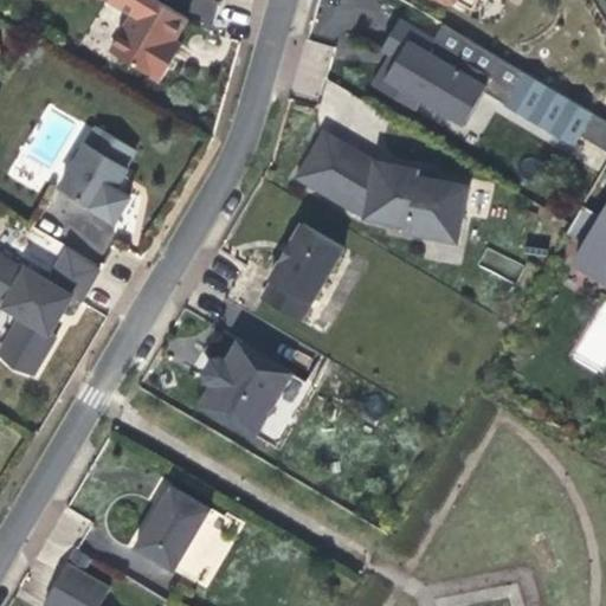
[(174,42),(187,19),(154,0),(141,0),(110,52),(160,82),(174,58),(167,53),(174,42)]
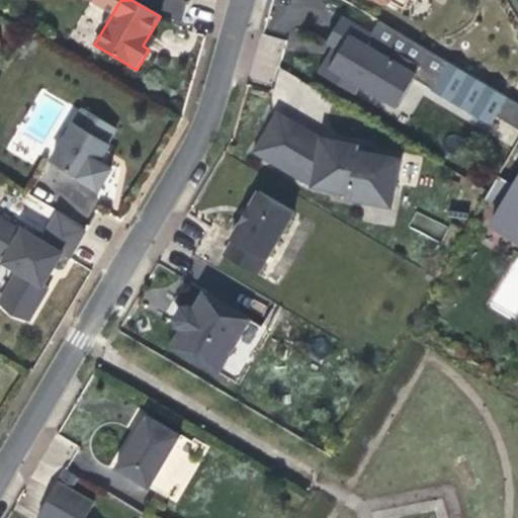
[(421,66),(396,51),(391,59),(366,45),(372,34),(342,16),(326,44),(339,51),(337,56),(335,59),(329,56),(319,73),(354,94),(359,86),(364,78),(402,99),(414,79),(421,66)]
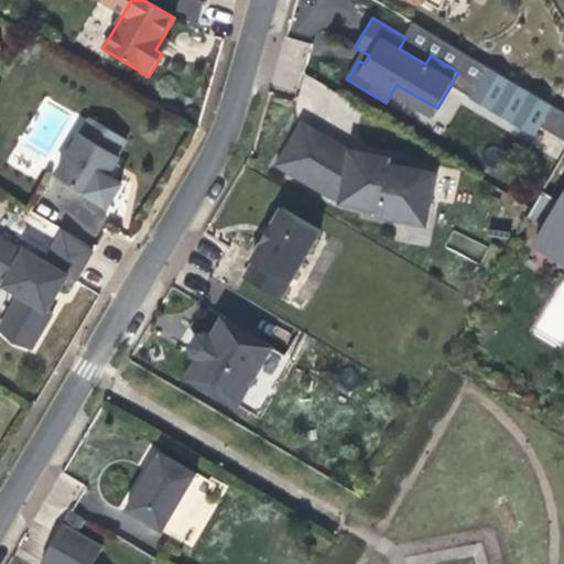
[(413,24),(405,38),(399,49),(425,64),(431,55),(458,72),(451,86),(472,98),(488,68),(413,24)]
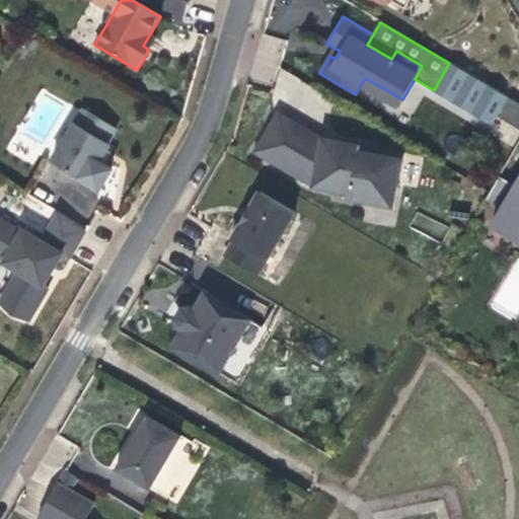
[(152,45),(156,39),(149,35),(143,46),(149,50),(152,45)]
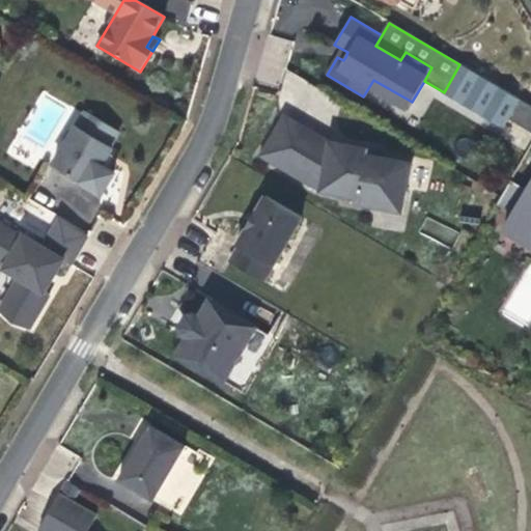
[(530,105),(459,64),(444,92),(443,93),(502,129),(508,119),(530,132),(530,105)]
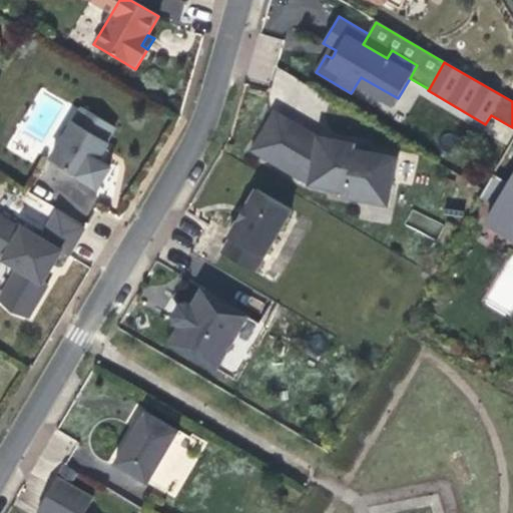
[(398,98),(361,77),(356,85),(393,106),(398,98)]
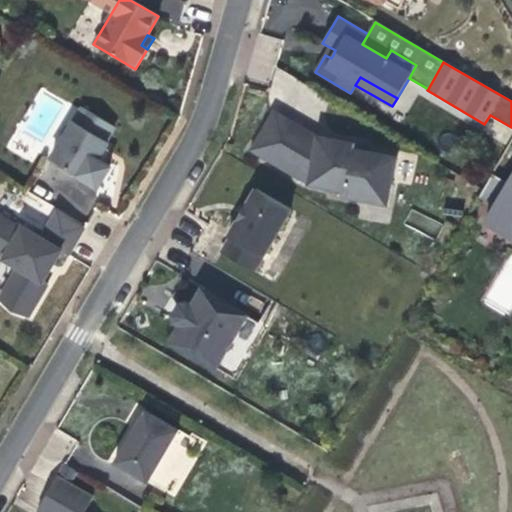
[(105,148),(108,142),(106,141),(115,127),(82,107),(51,160),(97,188),(110,167),(102,162),(98,160),(105,148)]
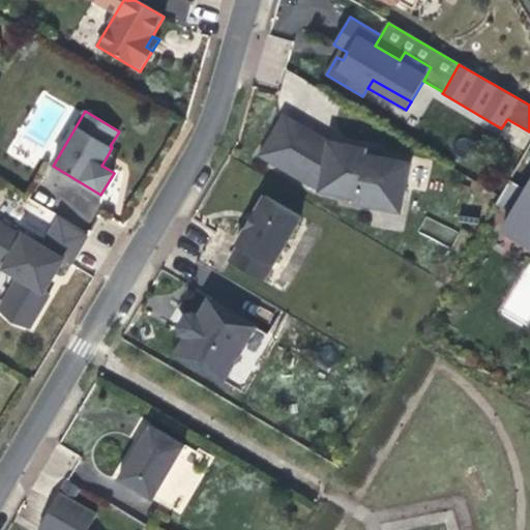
[(411,163),(365,153),(366,148),(328,141),(311,130),(284,115),(259,156),(319,192),(356,199),(355,204),(401,212),(411,163)]
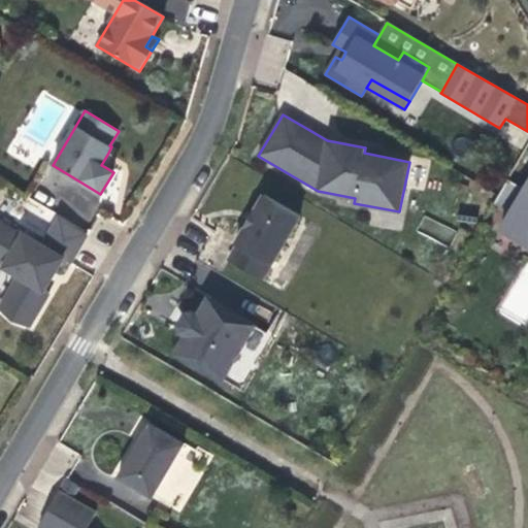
[(109,160),(112,155),(108,153),(101,165),(105,167),(109,160)]
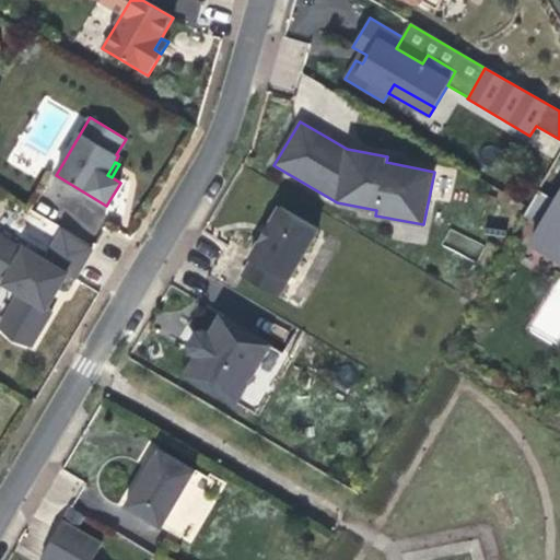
[(559,193),(556,200),(538,190),(523,216),(540,226),(532,243),(559,259),(559,193)]
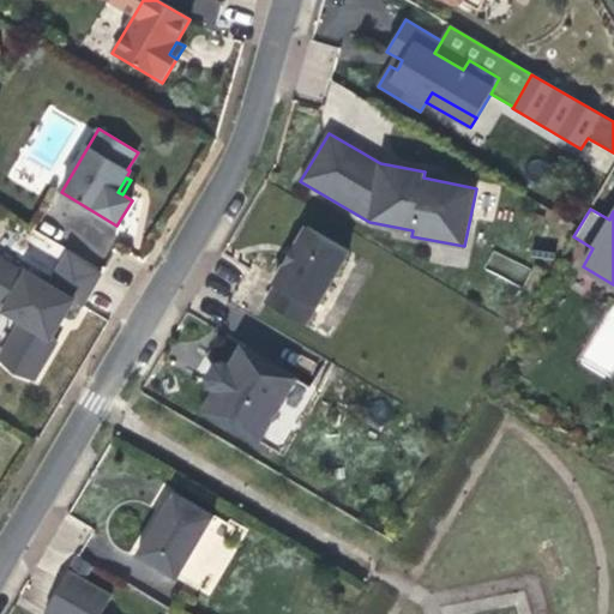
[(305,326),(349,251),(307,227),(296,246),(295,245),(288,256),(283,264),(284,265),(274,284),(276,286),(265,302),(305,326)]
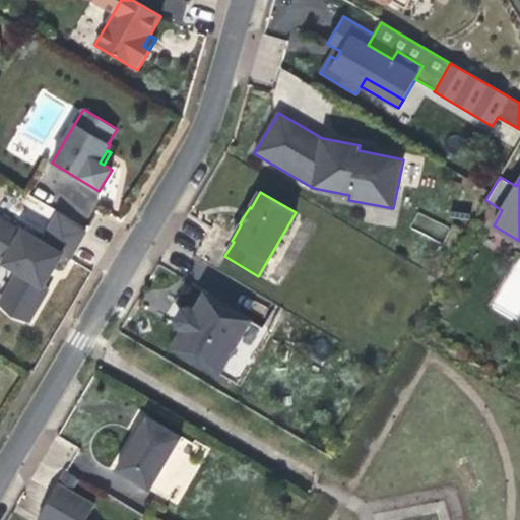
[(29,196),(16,220),(37,231),(50,207),(29,196)]
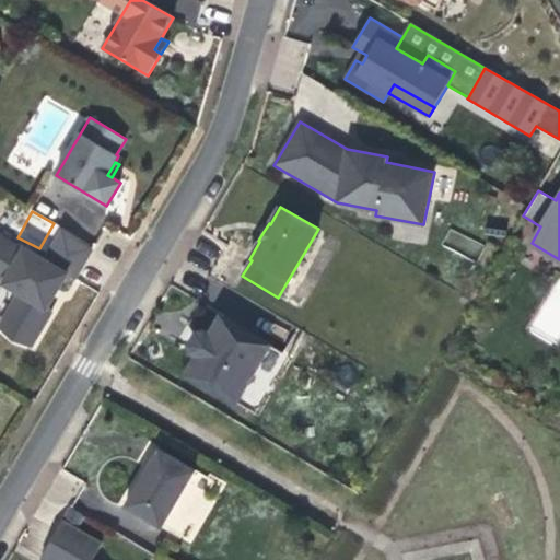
[(443,244),(475,259),(482,244),(451,228),(443,244)]
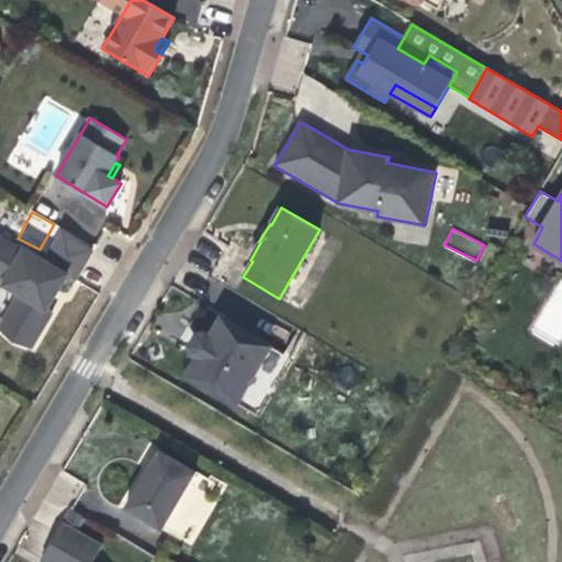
[(74,281),(92,249),(63,232),(45,261),(23,248),(22,250),(0,237),(0,281),(3,283),(2,284),(19,295),(0,325),(0,329),(12,341),(31,347),(52,312),(46,308),(56,292),(66,276),(74,281)]
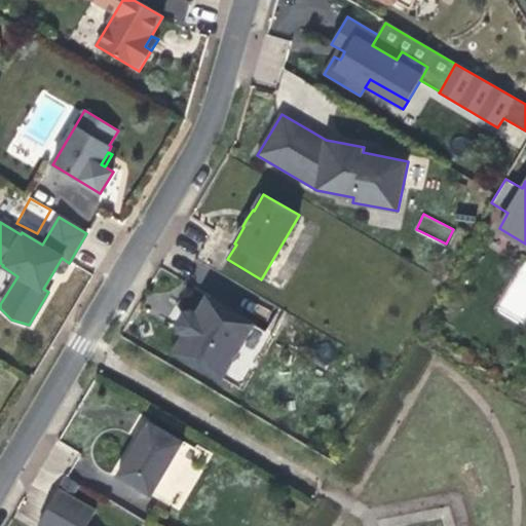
[(220,378),(252,325),(208,298),(203,306),(197,314),(192,312),(185,313),(179,325),(181,331),(186,335),(176,351),(220,378)]
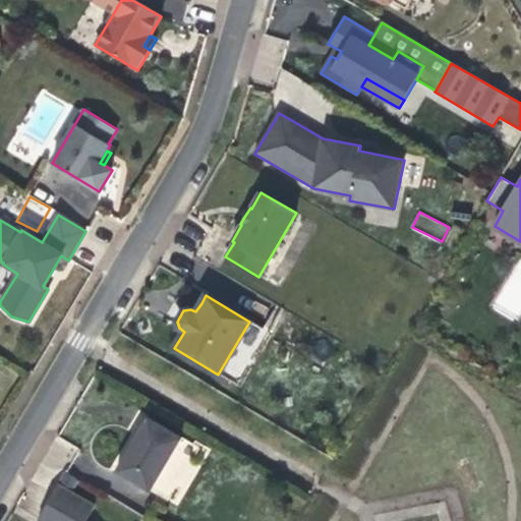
[(151,491),(182,438),(148,417),(133,443),(116,471),(151,491)]
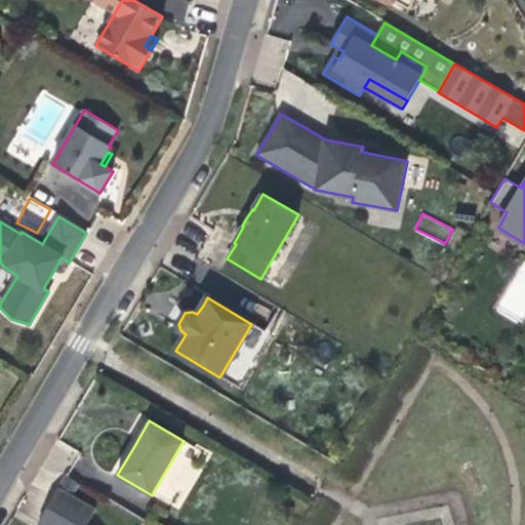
[(57,490),(71,498),(79,484),(65,477),(57,490)]
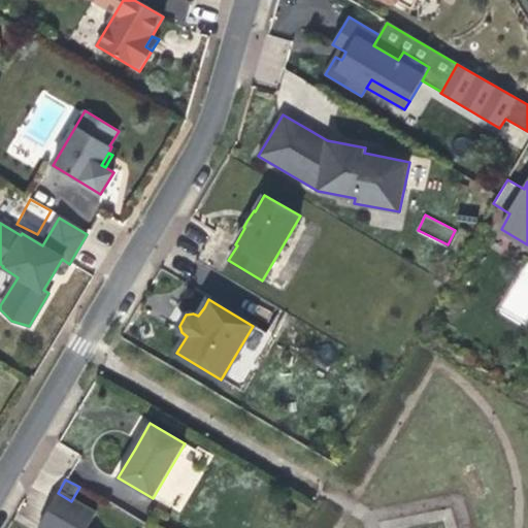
[(71,501),(58,493),(39,526),(42,527),(87,527),(95,515),(71,501)]
